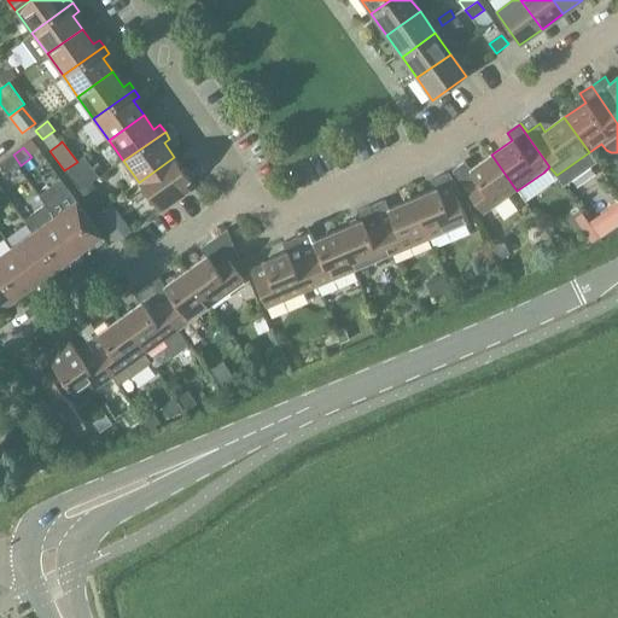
[(21,165),(13,155),(0,164),(9,174),(21,165)]
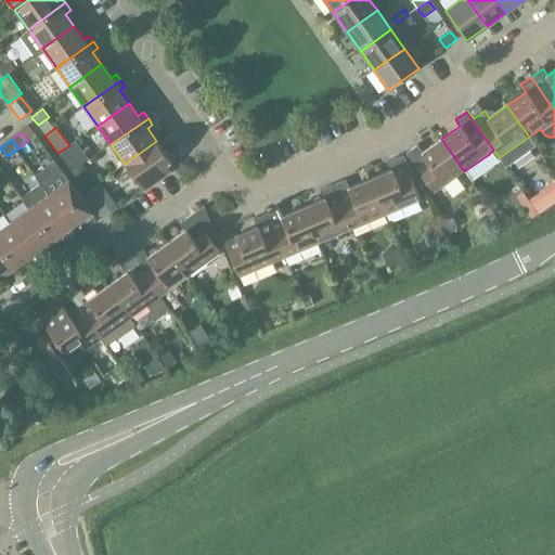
[(464,171),(441,139),(422,153),(417,146),(408,154),(420,171),(434,193),(464,171)]
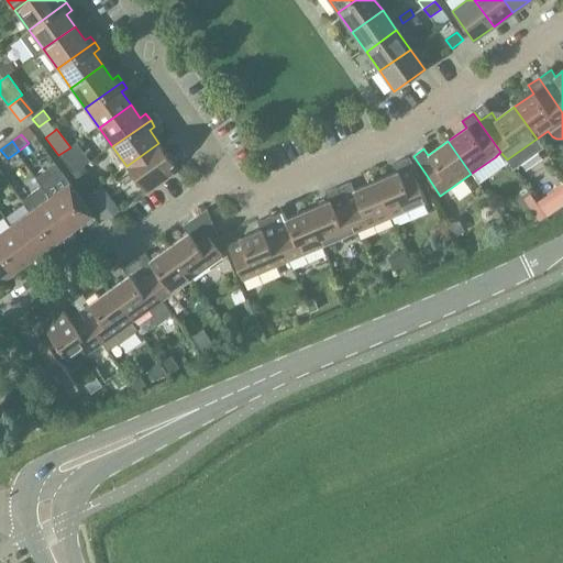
[(70,147),(58,155),(73,175),(83,167),(90,162),(76,143),(70,147)]
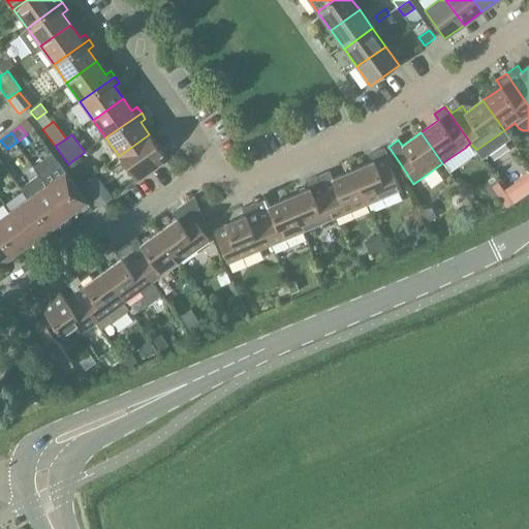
[(149,134),(119,156),(137,182),(152,172),(162,163),(158,156),(162,153),(159,149),(156,145),(149,134)]
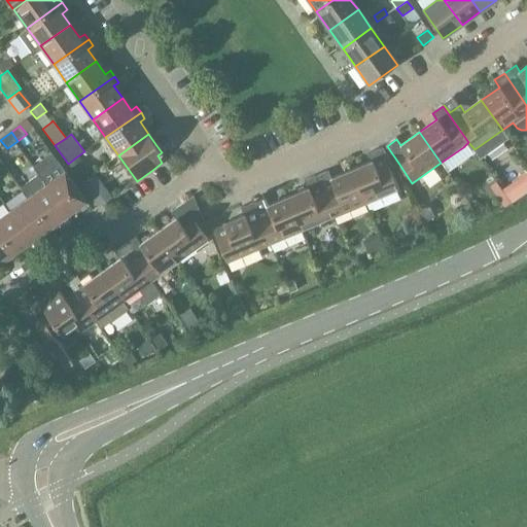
[(371,163),(350,171),(364,205),(398,190),(389,168),(393,166),(383,148),(367,154),(371,163)]
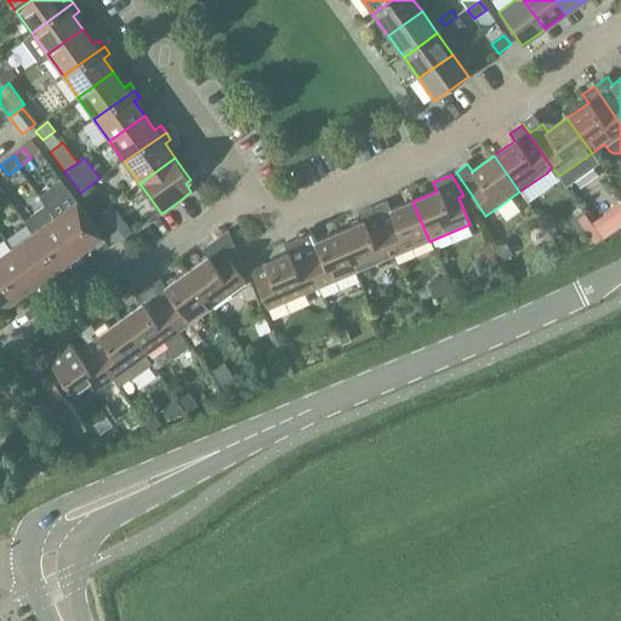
[(91,184),(80,193),(92,210),(104,201),(91,184)]
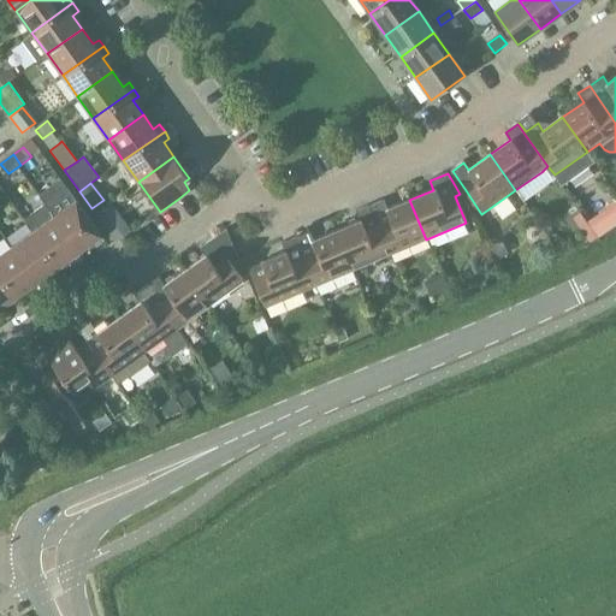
[(78,200),(57,215),(82,252),(104,235),(78,200)]
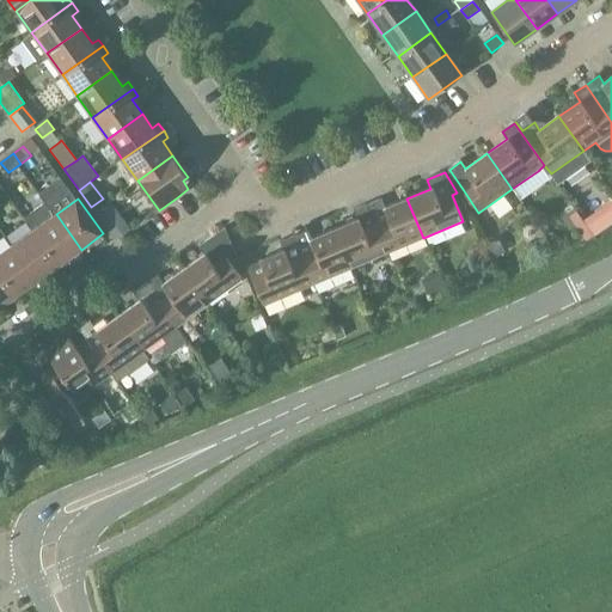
[(366,207),(375,227),(375,226),(387,254),(423,238),(407,199),(385,208),(381,200),(366,207)]
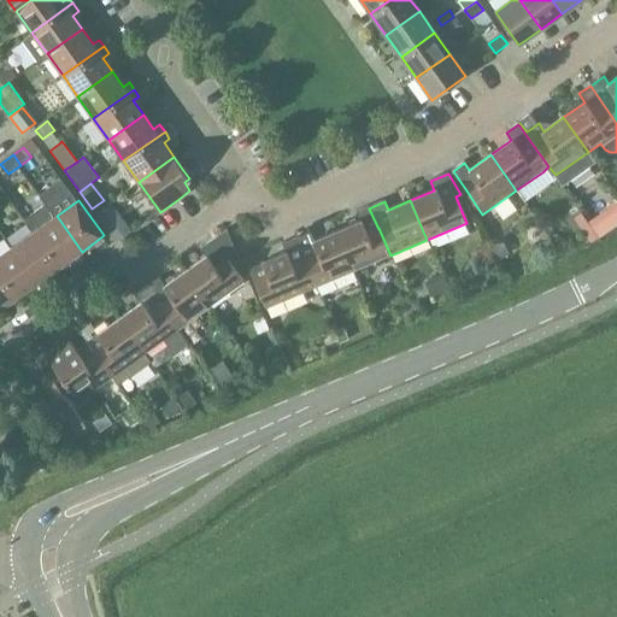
[(582,212),(575,218),(592,242),(599,238),(588,222),(582,212)]
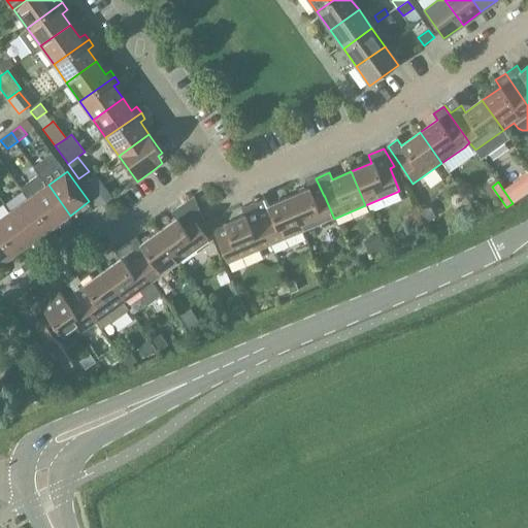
[(48,185),(30,198),(52,228),(70,216),(48,185)]
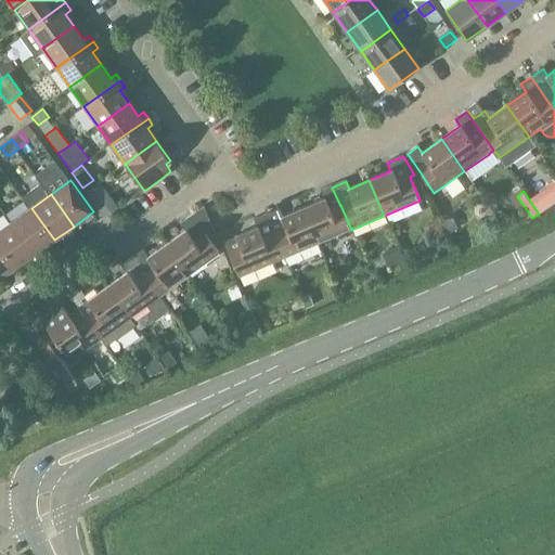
[(110,196),(97,206),(105,218),(118,208),(110,196)]
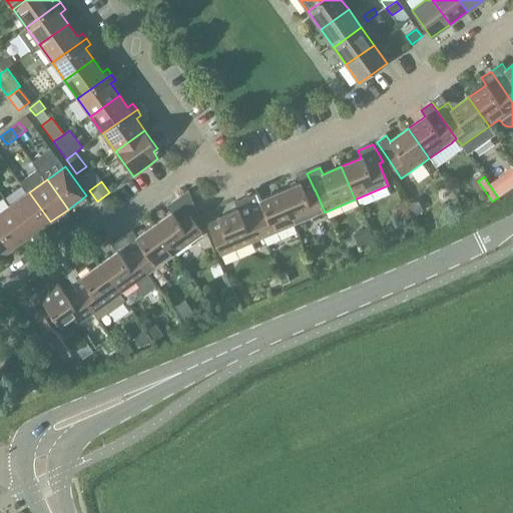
[(302,183),(280,192),(294,225),(325,212),(315,189),(315,190),(306,193),(302,183)]
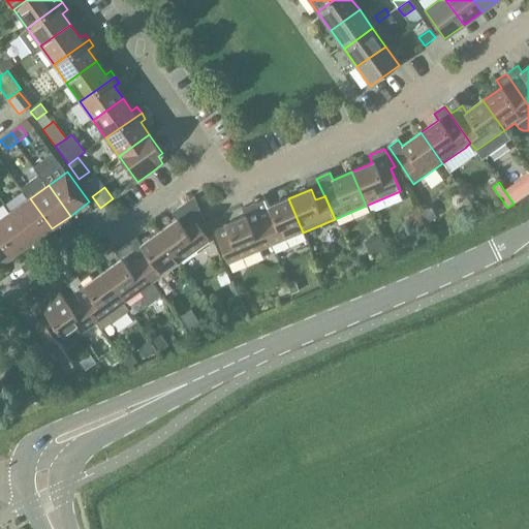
[(179,219),(160,231),(182,262),(211,242),(197,223),(206,218),(196,197),(175,213),(179,219)]
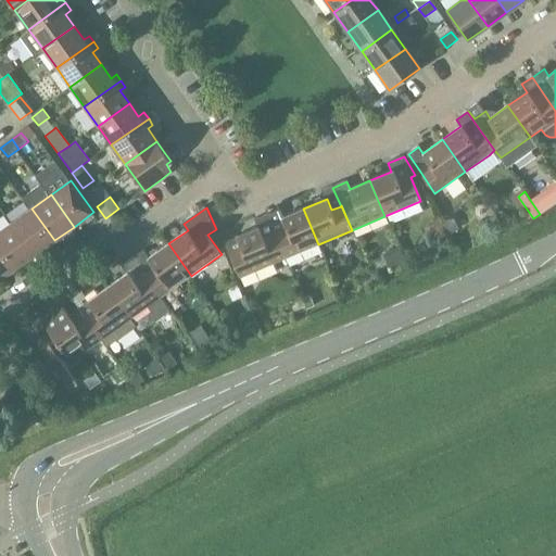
[(32,209),(13,223),(35,254),(54,240),(32,209)]
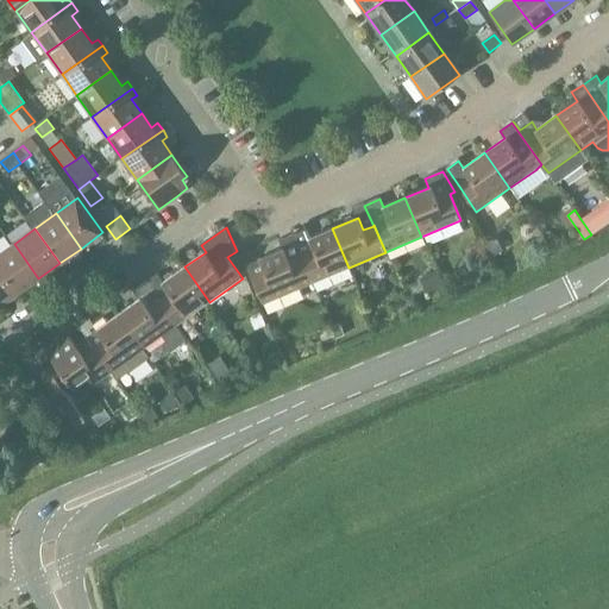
[(293,236),(301,256),(312,283),(349,268),(332,228),(309,238),(306,230),(293,236)]
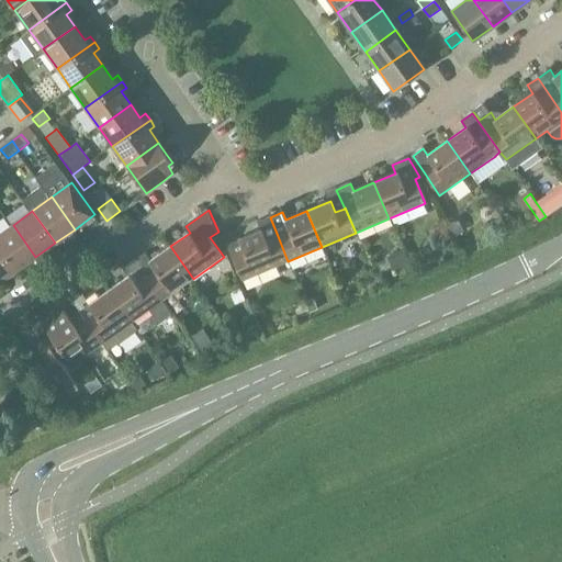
[(456,220),(448,224),(454,236),(462,232),(456,220)]
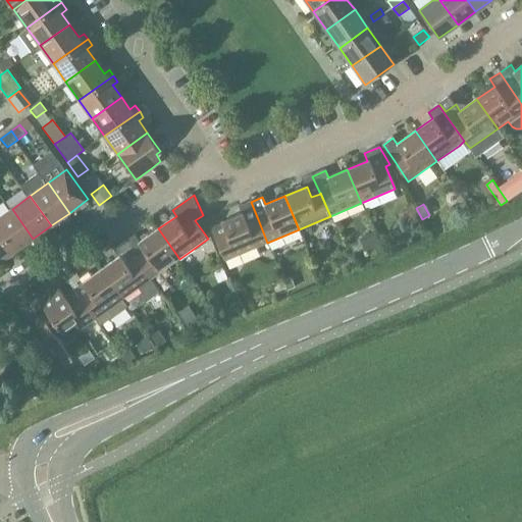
[(12,209),(0,216),(0,230),(15,252),(33,239),(12,209)]
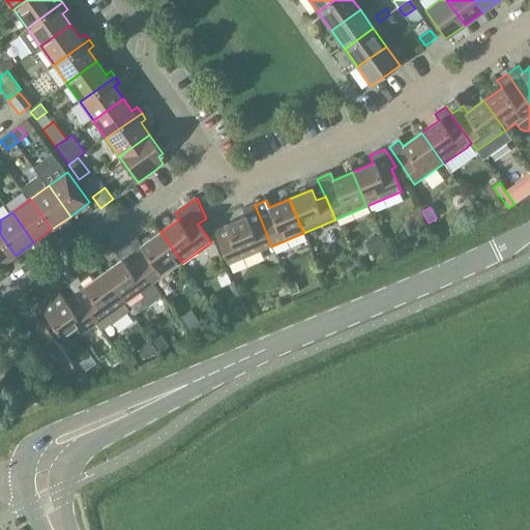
[(419,214),(410,218),(415,230),(424,226),(419,214)]
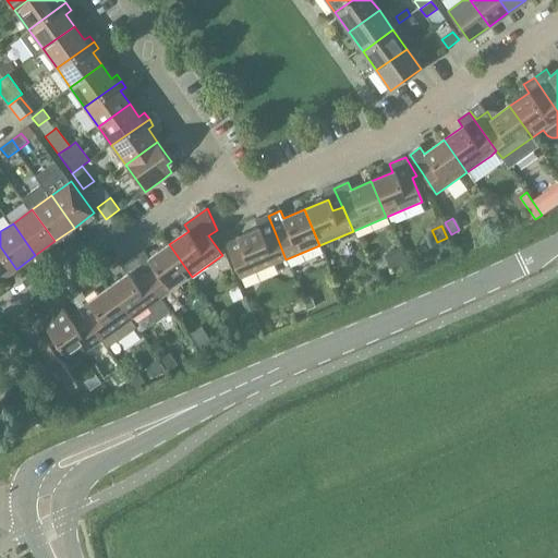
[(286,259),(276,234),(265,239),(261,229),(238,239),(242,249),(228,254),(239,279),(286,259)]
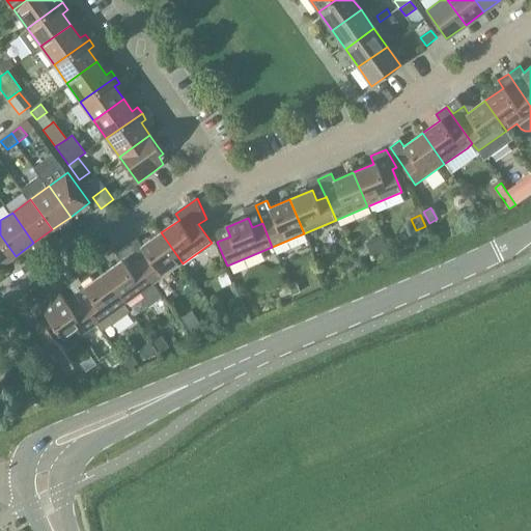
[(138,240),(129,247),(154,283),(183,263),(161,232),(143,246),(138,240)]
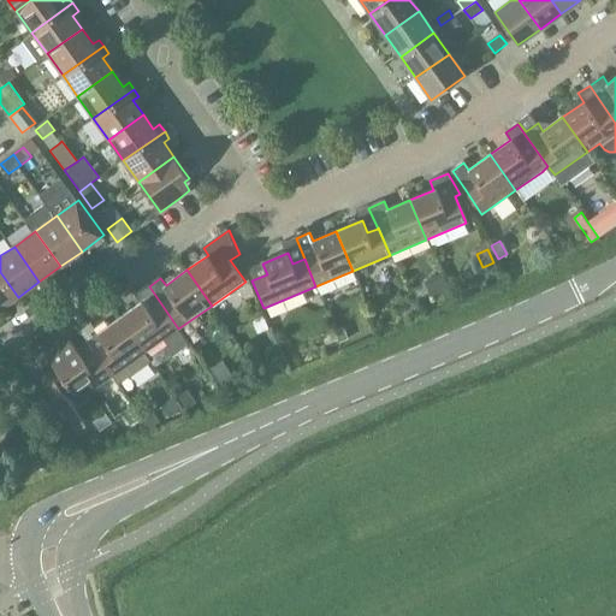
[(0,272),(0,309),(18,297),(0,272)]
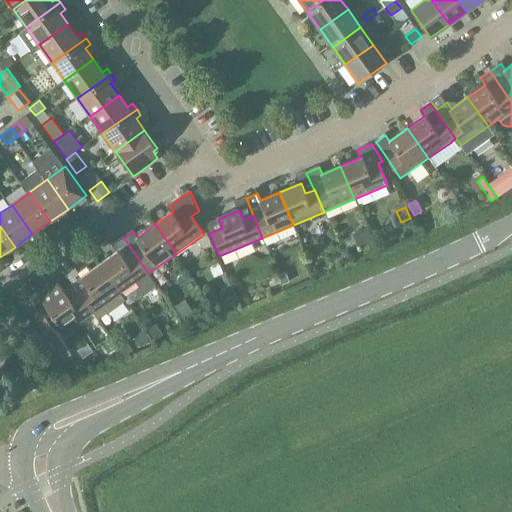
[(366,229),(354,234),(358,244),(370,239),(366,229)]
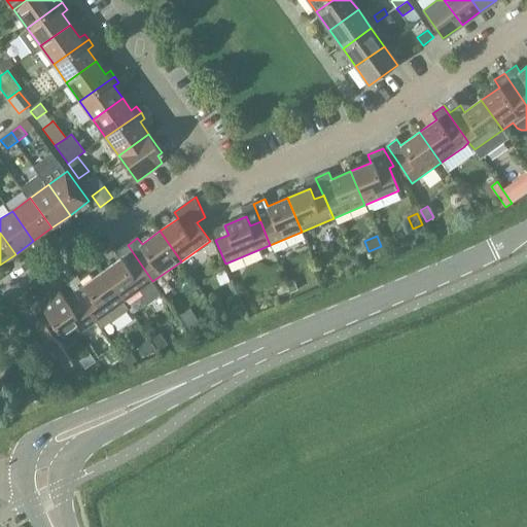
[(120,259),(104,271),(125,301),(140,290),(147,302),(160,293),(152,284),(151,282),(152,281),(128,245),(116,252),(120,259)]
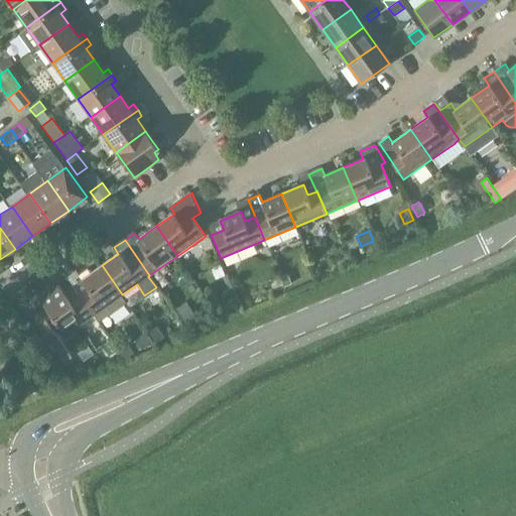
[(89,287),(80,294),(94,314),(93,315),(98,323),(127,302),(122,294),(102,265),(83,278),(89,287)]
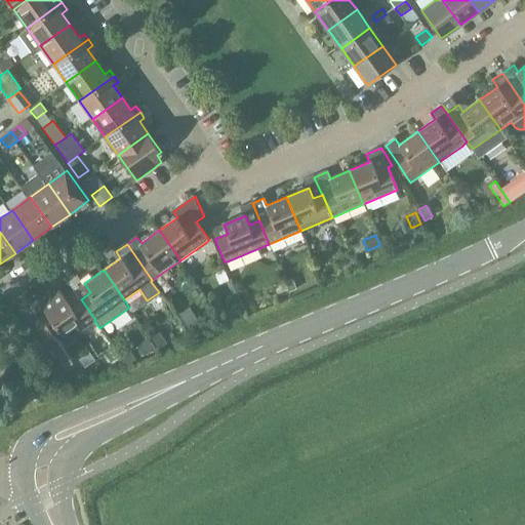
[(292,279),(285,282),(289,292),(296,289),(292,279)]
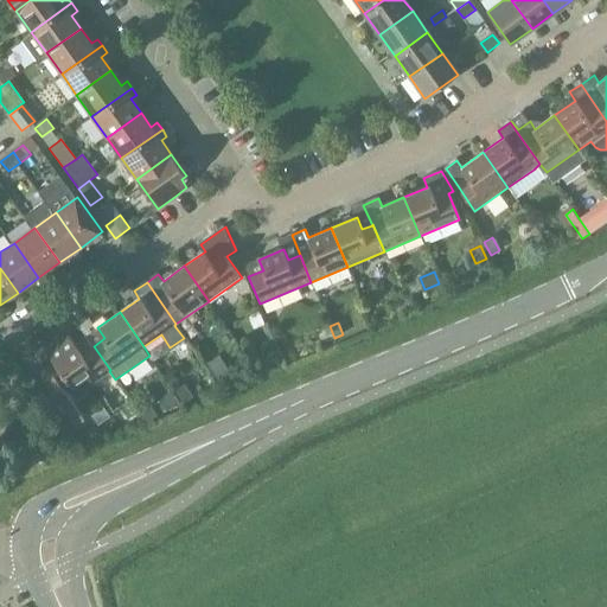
[(110,370),(94,346),(83,353),(70,334),(48,351),(61,369),(40,383),(70,426),(82,417),(64,391),(91,371),(97,379),(109,371),(110,370)]
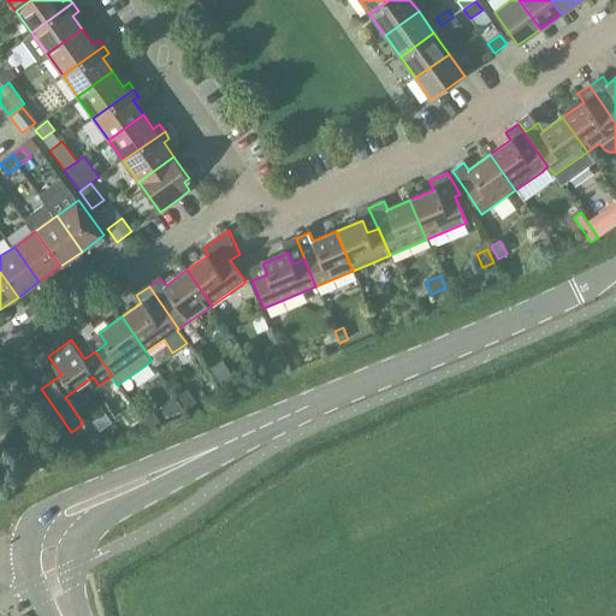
[(227,373),(215,380),(224,391),(235,384),(227,373)]
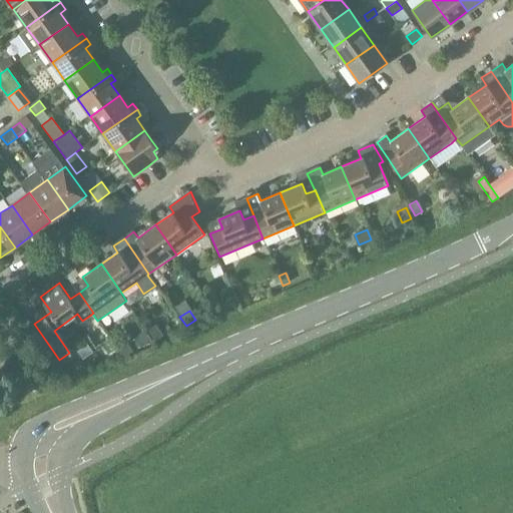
[(154,326),(147,331),(154,341),(161,337),(154,326)]
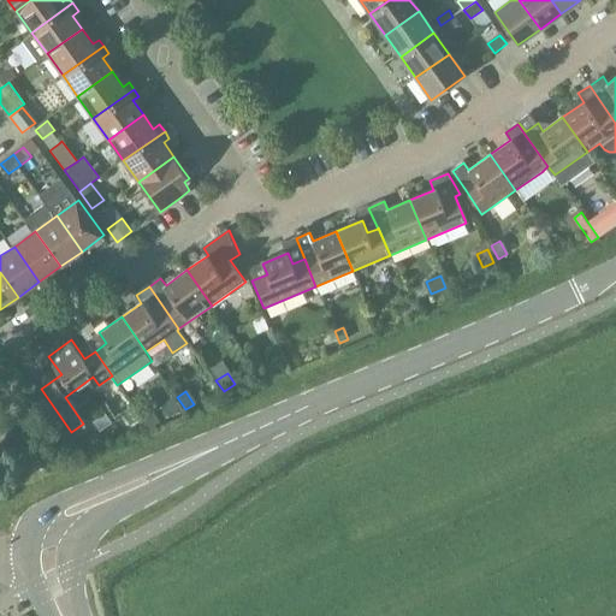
[(175,397),(161,407),(169,416),(181,407),(175,397)]
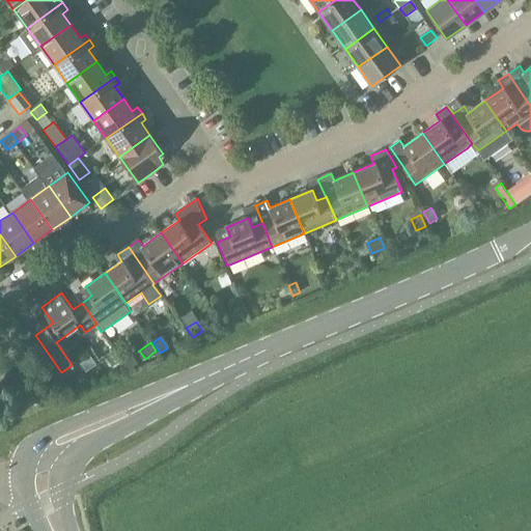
[(89,356),(79,363),(85,371),(95,364),(89,356)]
